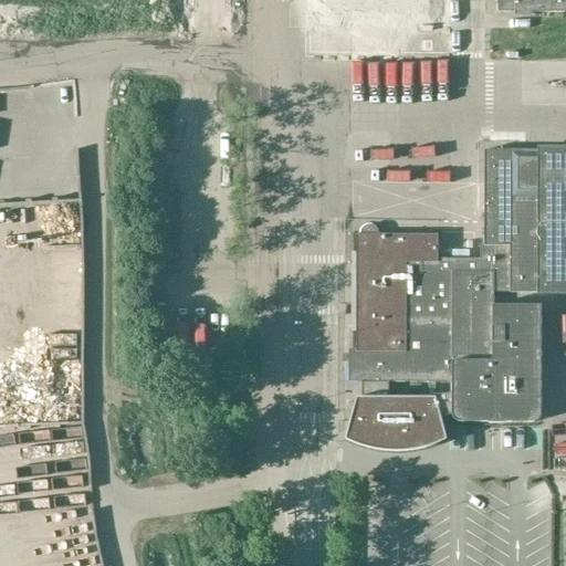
[(310,0),(311,28),(350,28),(439,28),(439,0),(310,0)]
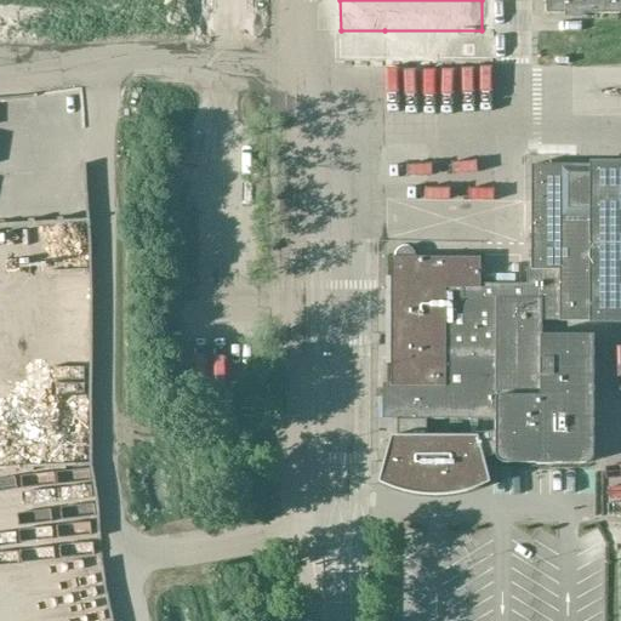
[(620,0),(546,0),(547,15),(620,13),(620,0)]
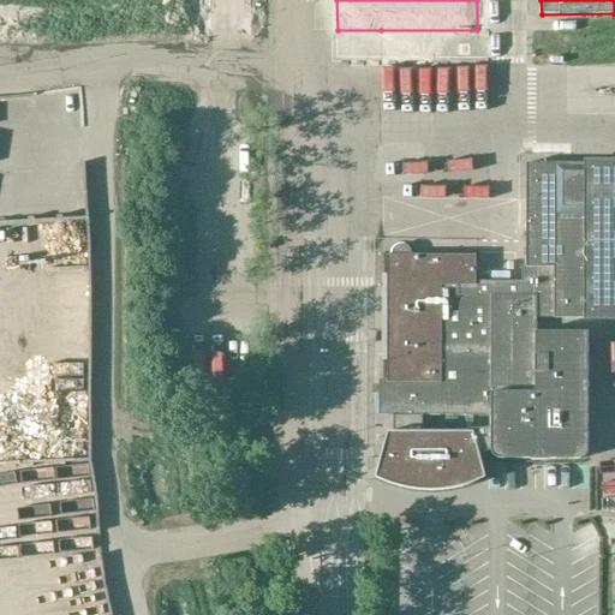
[(587,209),(587,163),(527,163),(526,268),(556,268),(556,314),(556,320),(587,318),(587,209)]
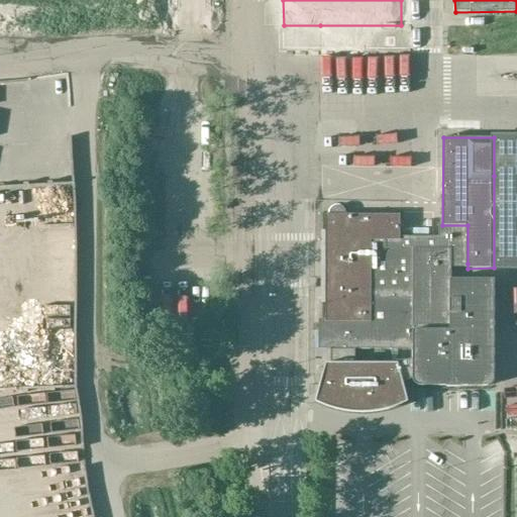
[(516,267),(516,137),(494,137),(494,176),(494,268),(516,267)]
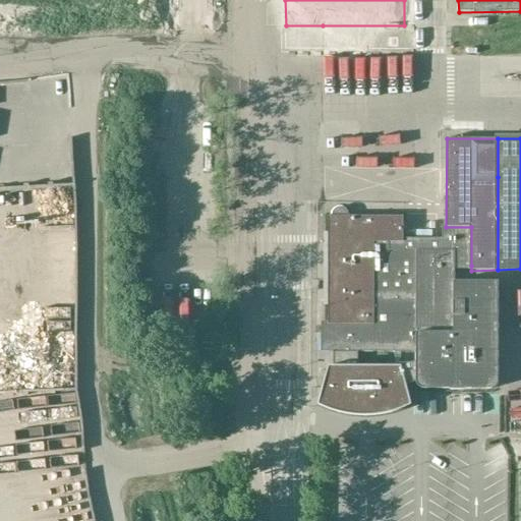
[(499,282),(457,282),(457,266),(471,266),(471,227),(446,227),(446,239),(404,239),(404,217),(349,217),(348,213),(346,210),(342,209),(339,209),(335,210),(333,213),(332,217),(329,216),(328,325),(326,325),(324,326),(323,327),(322,329),(323,331),(324,333),(322,334),(322,340),(322,352),(335,352),(335,385),(328,385),(323,403),(329,406),(334,408),(340,410),(346,411),(352,412),(358,413),(364,414),(369,414),(377,413),(384,412),(391,411),(397,409),(404,406),(410,403),(404,386),(417,381),(417,383),(418,385),(420,387),(423,390),(491,390),(493,390),(494,389),(495,389),(496,388),(497,387),(498,386),(499,385),(499,383),(499,382),(499,282)]
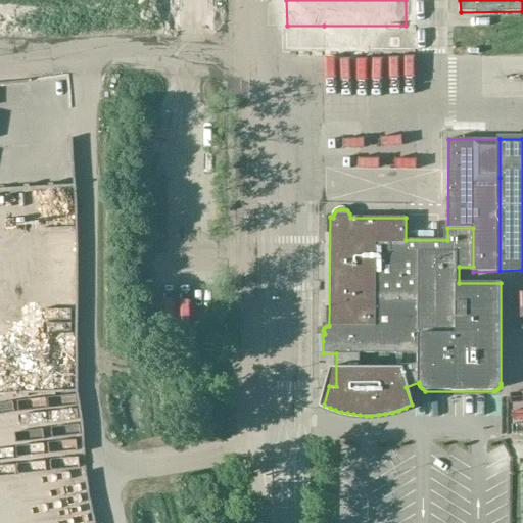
[(64,476),(65,458),(39,456),(38,475),(64,476)]
